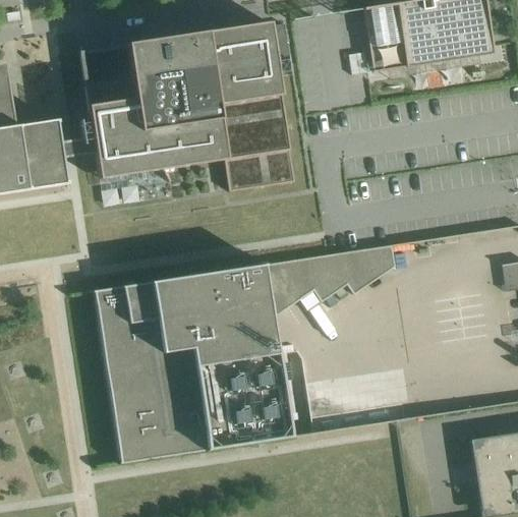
[(496,51),(487,0),(423,0),(402,0),(365,5),(376,69),(410,65),(410,64),(496,51)]
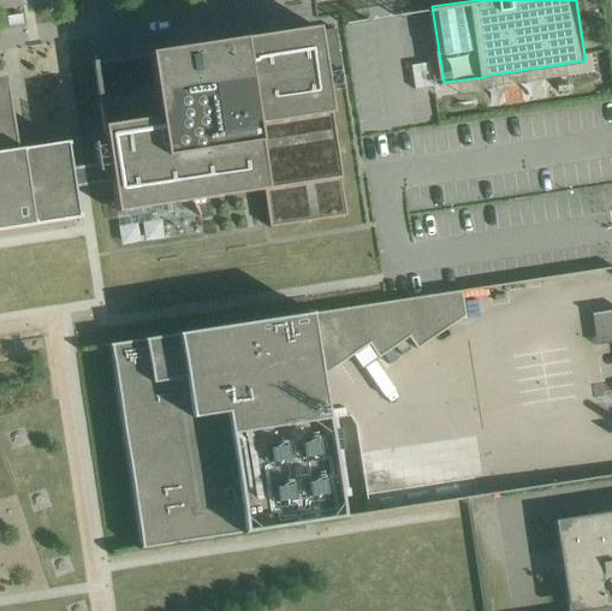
[(326,51),(322,28),(321,24),(207,41),(208,40),(207,39),(206,41),(96,58),(108,137),(119,209),(177,200),(176,195),(191,193),(202,212),(203,212),(195,197),(267,187),(273,224),(350,212),(326,51)]
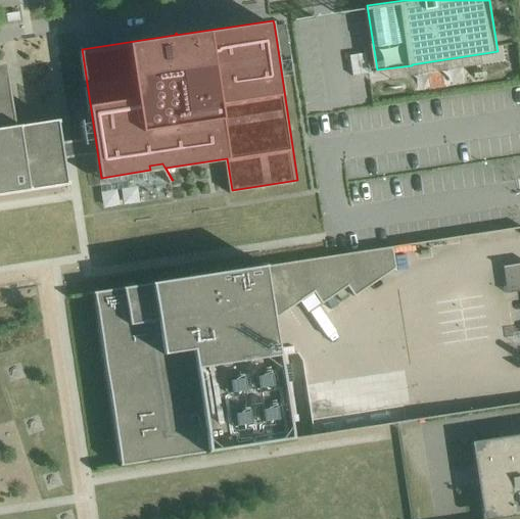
[(15,125),(5,61),(0,61),(0,193),(68,183),(68,180),(67,181),(58,122),(59,122),(58,119),(15,125)]
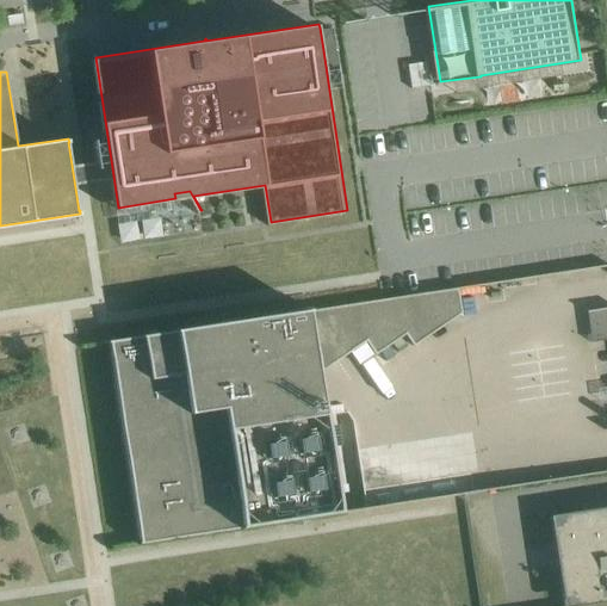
[(143,539),(117,543),(117,545),(342,511),(320,358),(330,351),(336,360),(370,338),(378,351),(407,332),(408,331),(416,342),(465,310),(460,285),(86,342),(86,344),(112,340),(143,539)]
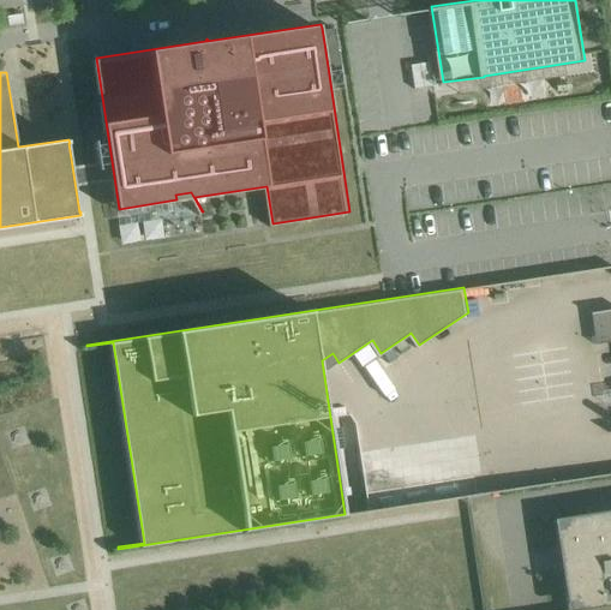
[(599,341),(610,339),(610,308),(594,310),(599,341)]
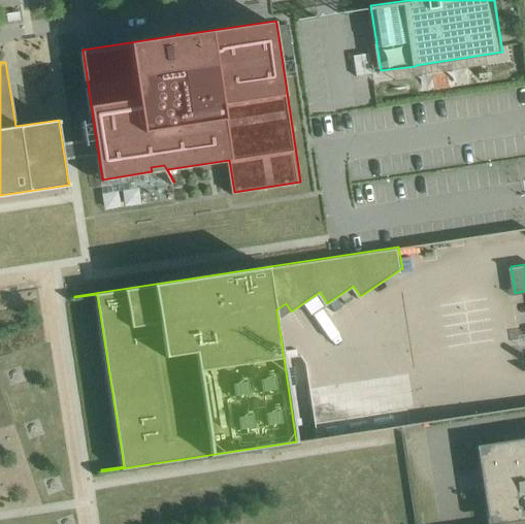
[(492,480),(501,479),(503,487),(494,488),(494,489),(486,490),(491,523),(494,523),(524,519),(524,436),(479,444),(482,465),(490,464),(491,475),(492,480)]
